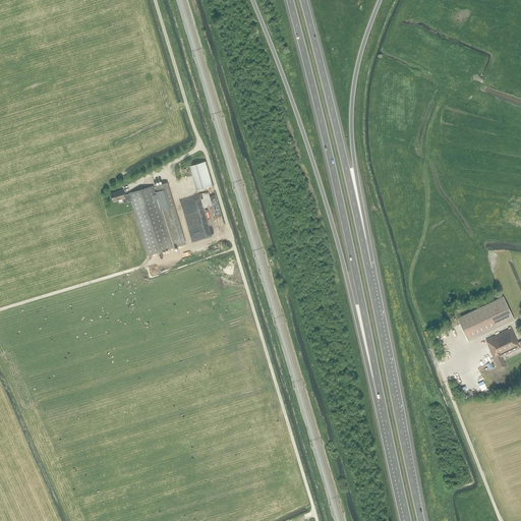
[(197,191),(213,186),(206,162),(189,166),(197,191)]
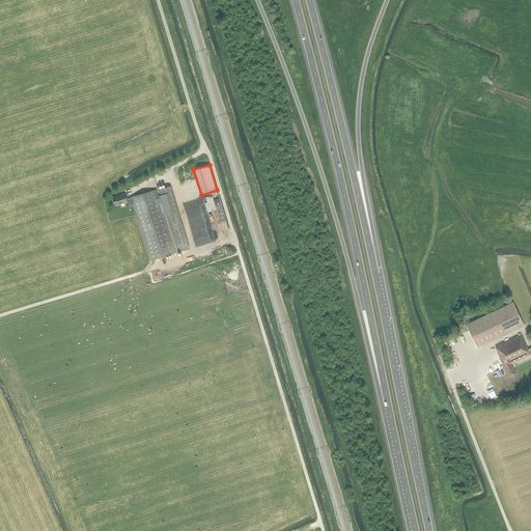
[(158,193),(160,192),(175,245),(177,252),(188,249),(186,242),(176,211),(177,210),(170,186),(159,190),(159,191),(157,191),(157,190),(131,197),(132,198),(127,199),(126,193),(120,195),(113,197),(116,205),(126,202),(127,207),(134,205),(150,260),(175,253),(158,193)]
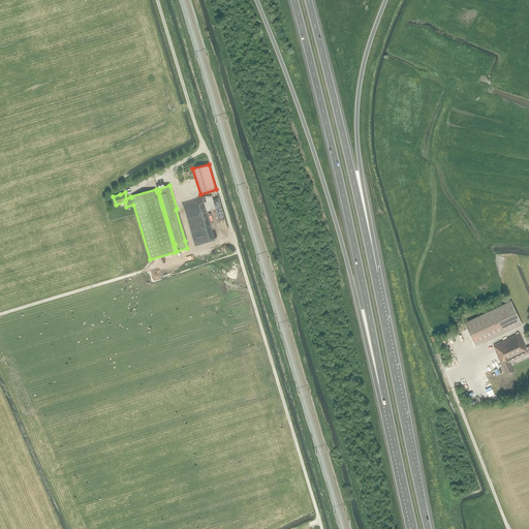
[(185,212),(199,210),(198,199),(184,201),(185,212)]
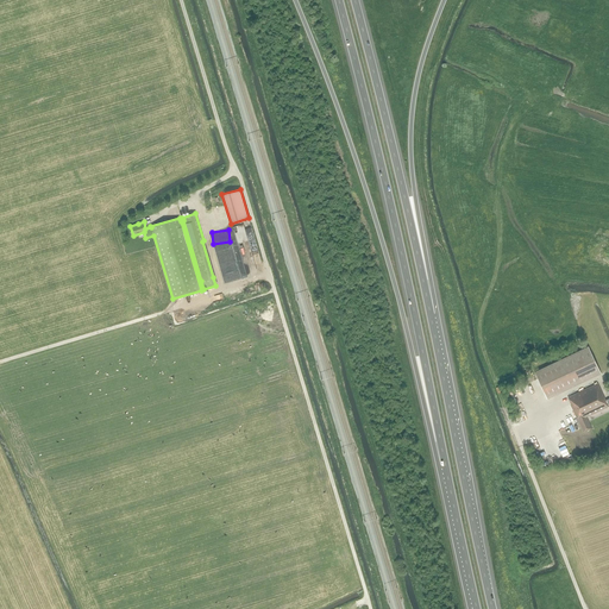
[(239,240),(233,242),(242,278),(249,276),(246,269),(250,268),(244,245),(242,246),(239,240)]
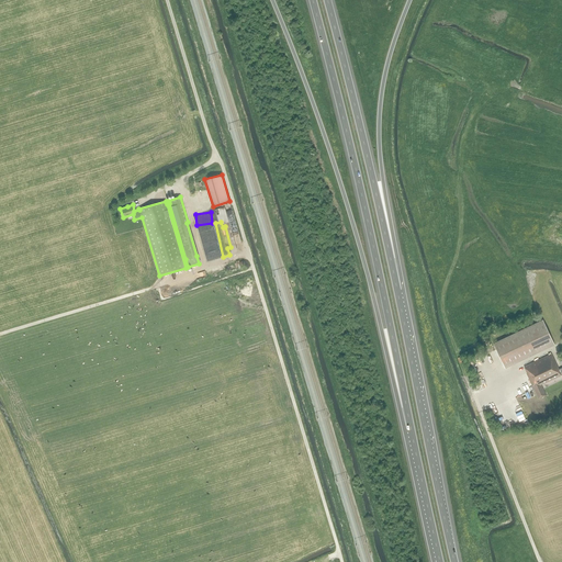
[(505,368),(555,345),(543,319),(494,343),(505,368)]
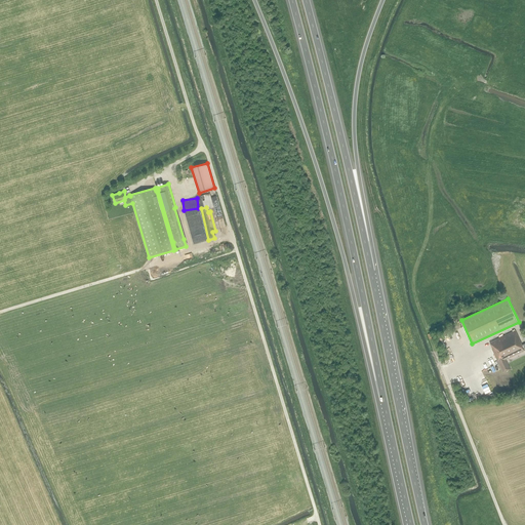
[(524,342),(522,345),(516,330),(489,342),(492,348),(491,349),(503,372),(511,369),(506,360),(524,351),(524,349),(524,348),(524,342)]
